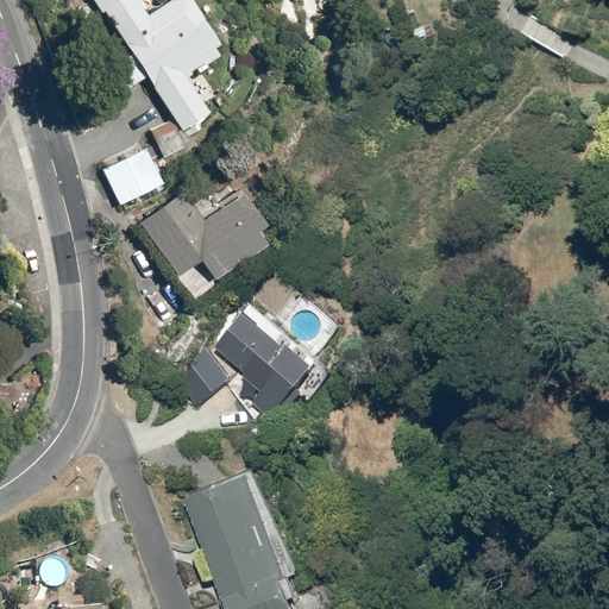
[(98,0),(135,54),(113,68),(129,93),(151,79),(164,99),(176,93),(186,108),(209,94),(198,73),(230,55),(199,0),(176,0),(157,11),(150,0),(98,0)]
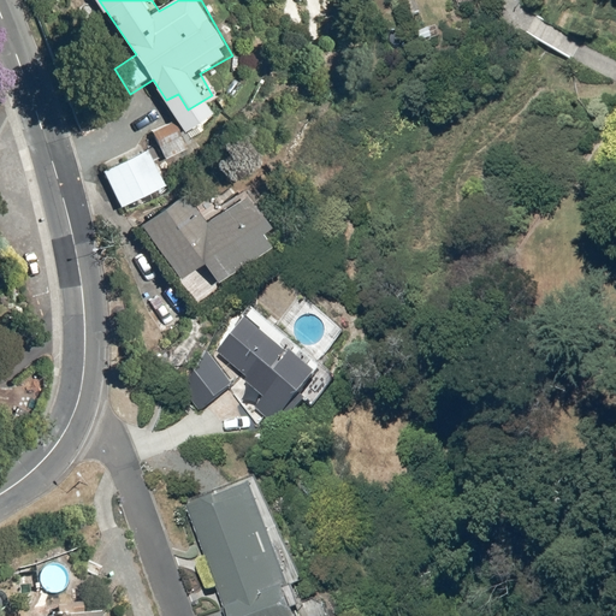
[(285,0),(301,40),(345,23),(336,0),(285,0)]
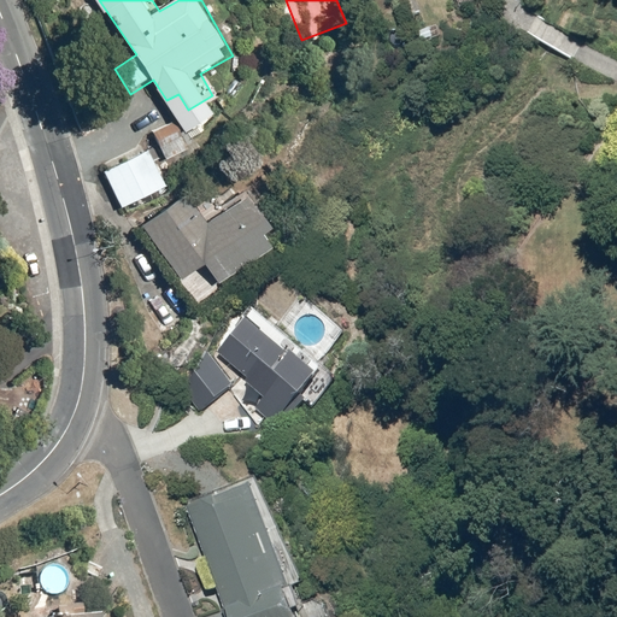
[(178,121),(156,130),(169,160),(192,150),(178,121)]
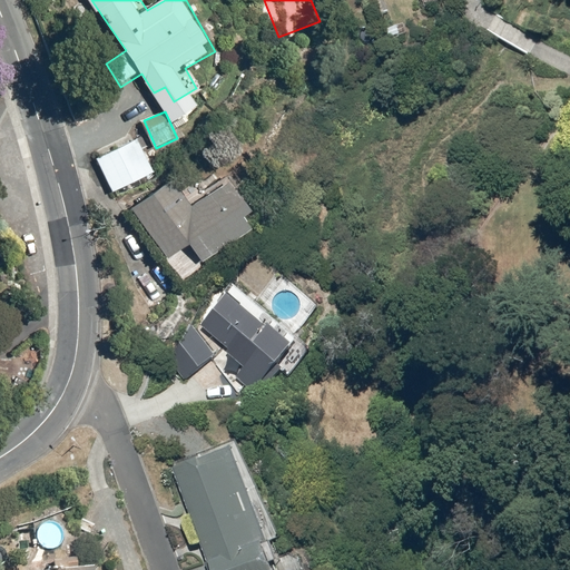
[(140,139),(97,158),(112,194),(156,174),(140,139)]
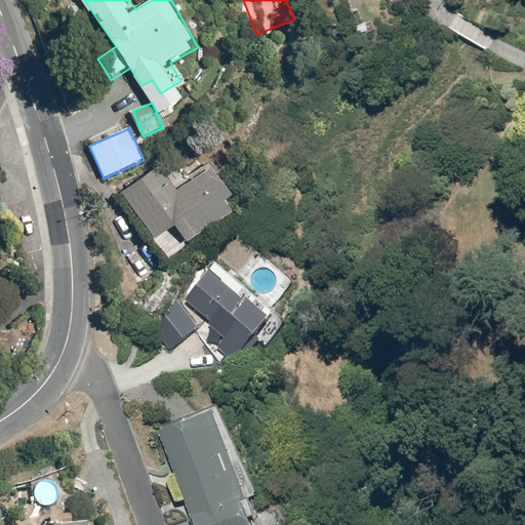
[(161,165),(127,190),(164,239),(177,229),(188,242),(192,239),(197,247),(215,234),(209,225),(242,201),(215,165),(180,192),(161,165)]
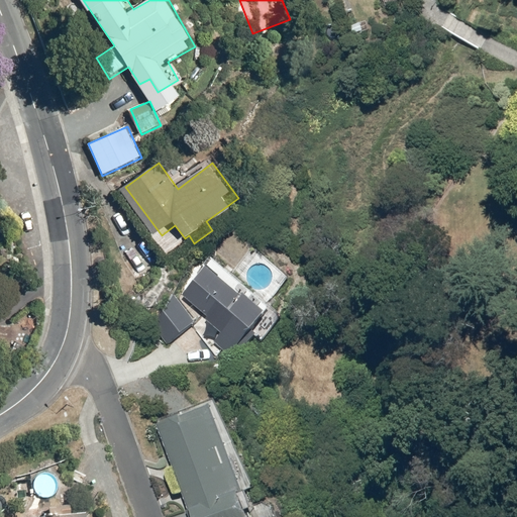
[(214,262),(188,294),(229,328),(219,340),(243,360),(280,316),(214,262)]
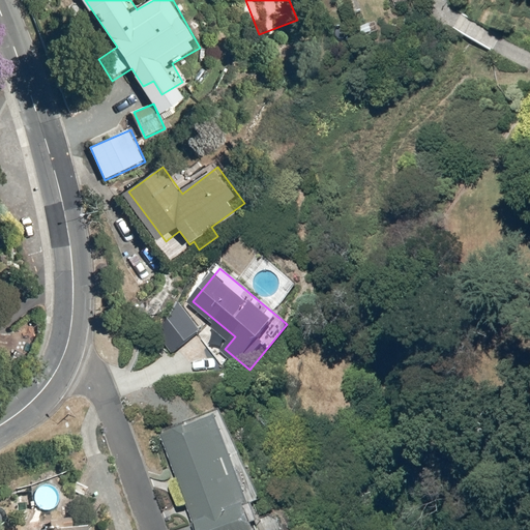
[(205,330),(183,302),(162,337),(175,354),(205,330)]
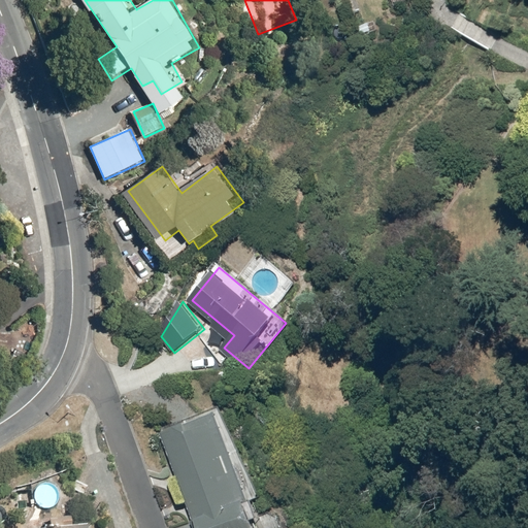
[(230,410),(168,433),(186,481),(177,484),(186,507),(192,505),(199,526),(205,524),(205,527),(264,527),(257,505),(263,502),(230,410)]
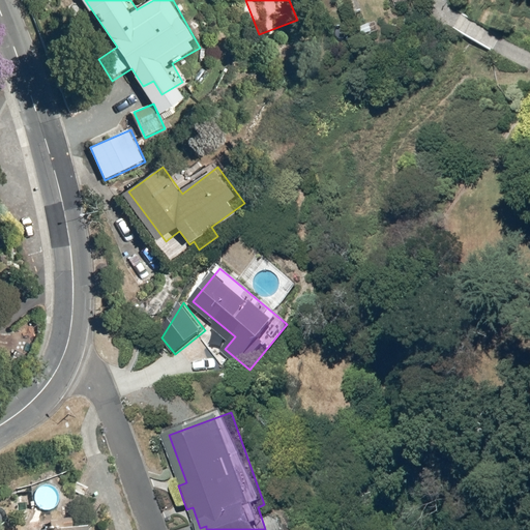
[(95,529),(95,526),(76,528),(75,517),(64,518),(63,507),(53,508),(54,521),(51,521),(51,529),(95,529)]
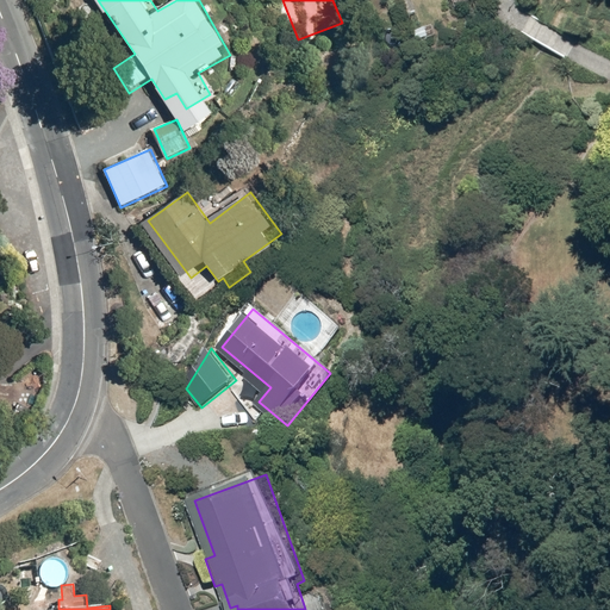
All buildings are outlined.
